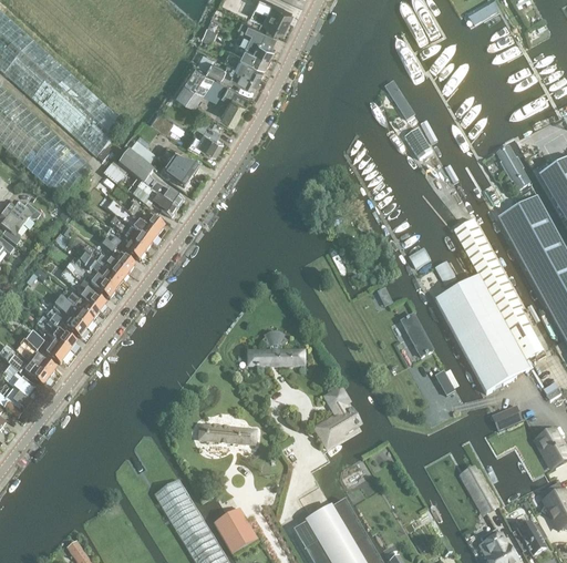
[(271,0),(256,0),(255,2),(254,2),(248,13),(282,29),(287,20),(285,19),(290,8),(274,0),(271,0)]
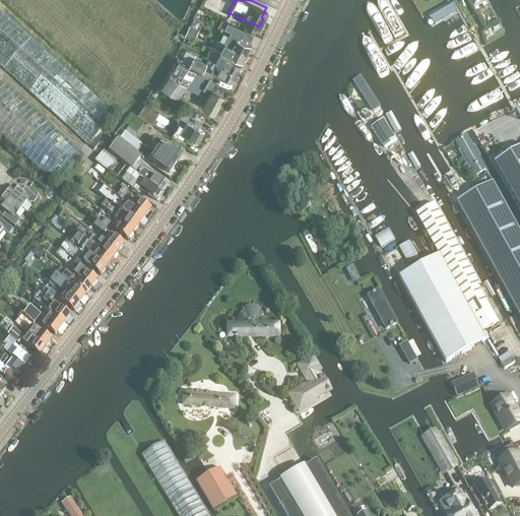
[(454,9),(448,0),(428,12),(433,21),(454,9)]
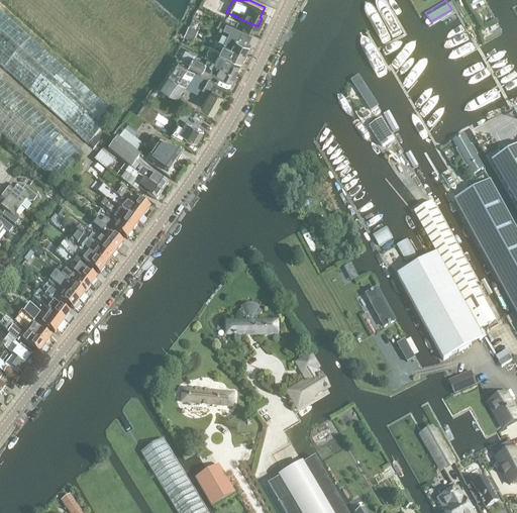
[(0,61),(88,140),(115,110),(0,6),(0,61)]
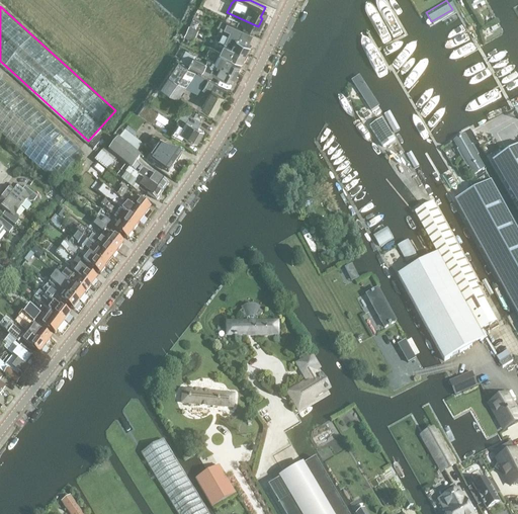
[(192,15),(189,21),(195,25),(198,18),(192,15)]
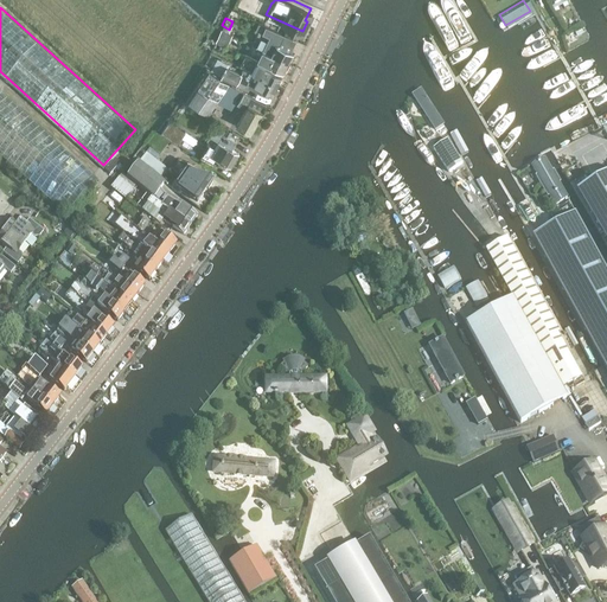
[(285,31),(266,23),(257,19),(251,32),(255,33),(251,39),(263,45),(263,46),(288,59),(293,50),(279,42),(285,31)]
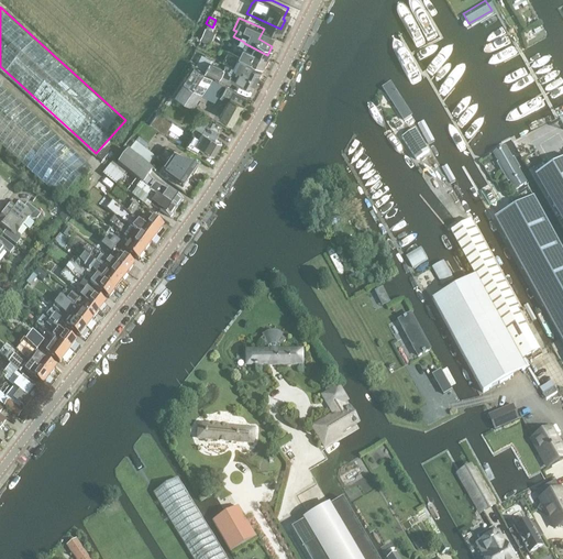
[(216,29),(205,24),(199,35),(210,41),(216,29)]
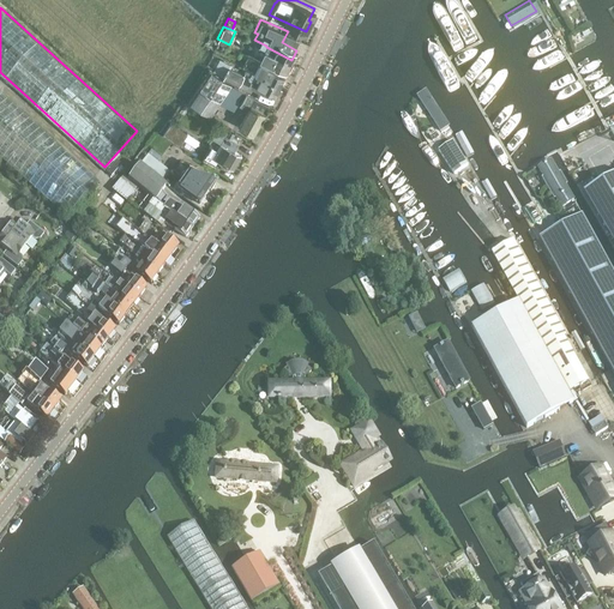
[(292,60),(266,47),(266,46),(254,40),(251,49),(263,54),(260,58),(259,59),(262,60),(266,62),(269,60),(287,70),(292,60)]
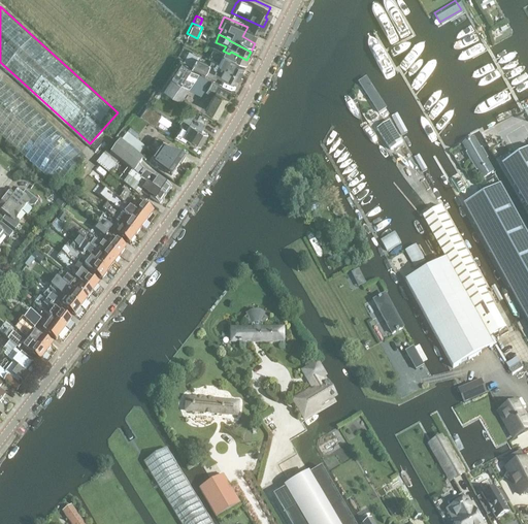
[(209,62),(197,55),(198,52),(190,46),(184,57),(192,62),(192,63),(204,70),(209,62)]
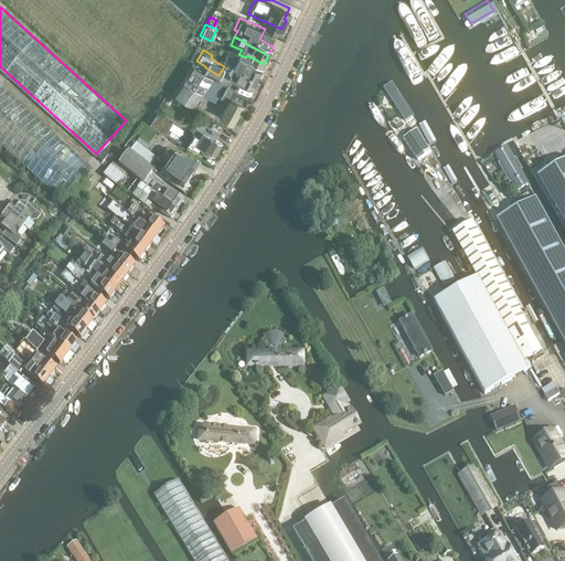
[(245,57),(241,55),(236,64),(257,76),(260,70),(244,61),(245,57)]
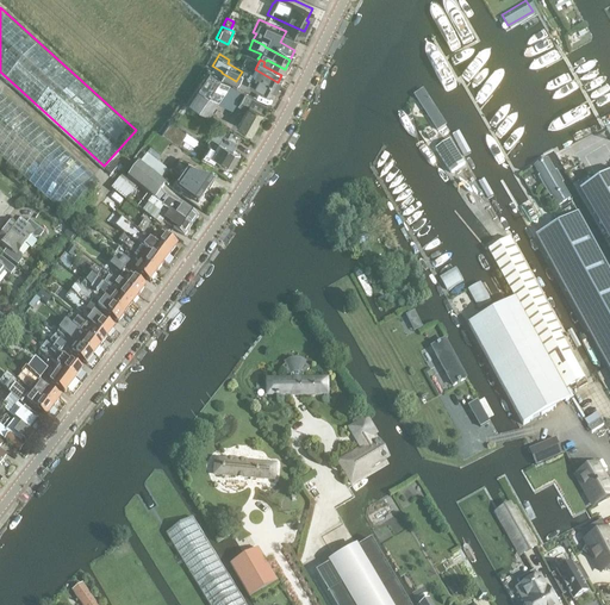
[(209,111),(229,80),(210,67),(190,98),(209,111)]
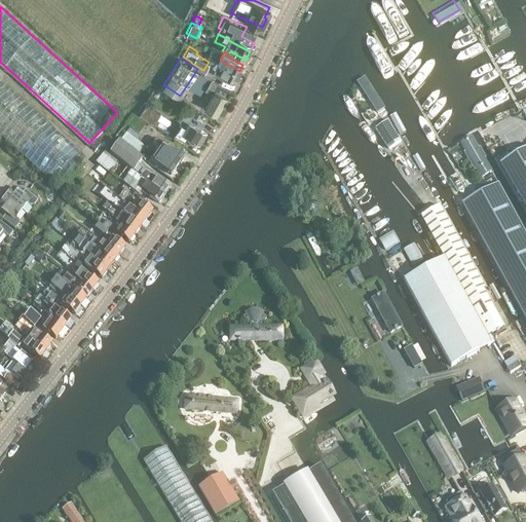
[(239,71),(220,60),(217,59),(214,65),(216,66),(214,71),(220,75),(222,72),(235,79),(239,71)]
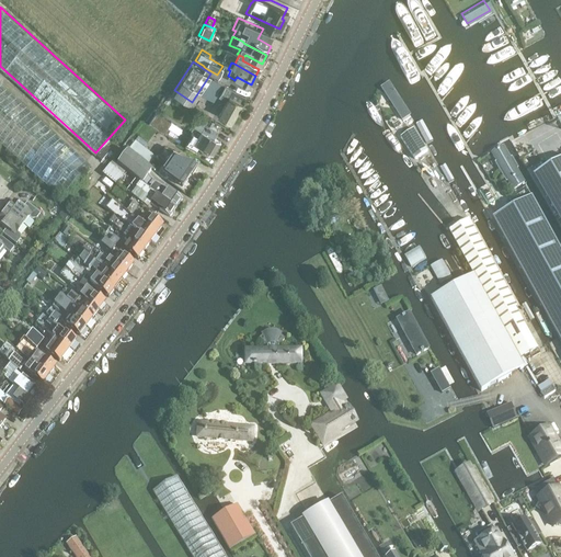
[(388,79),(381,84),(402,115),(409,111),(388,79)]
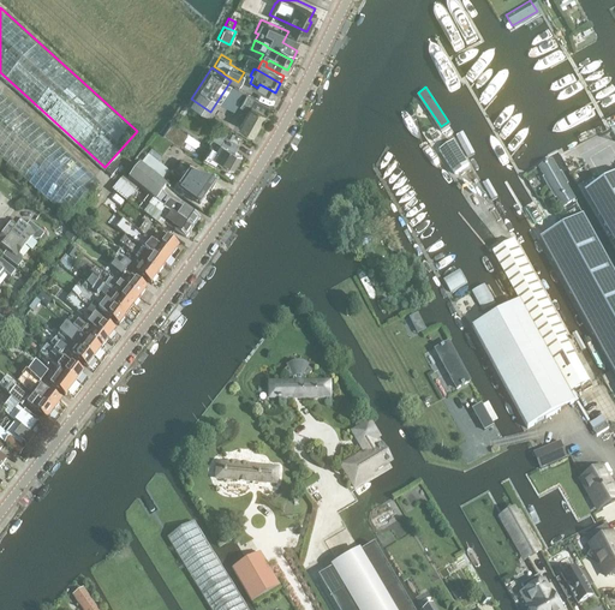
[(0,153),(67,214),(99,178),(0,88),(0,153)]
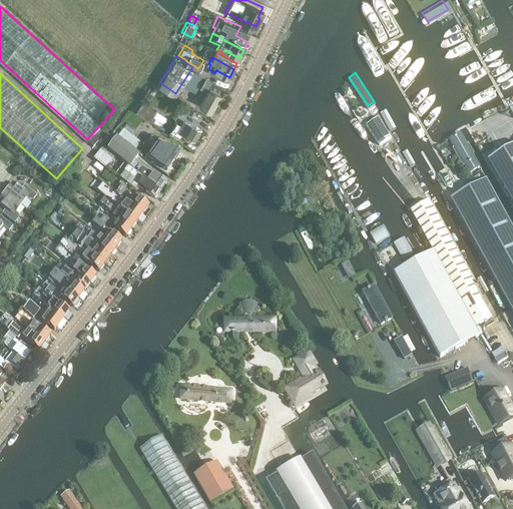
[(211,108),(224,86),(205,75),(199,84),(207,88),(199,102),(211,108)]
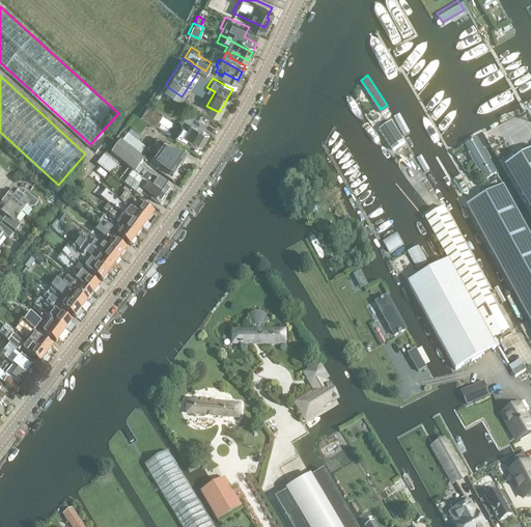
[(162,111),(152,105),(148,102),(141,111),(145,114),(155,121),(162,111)]
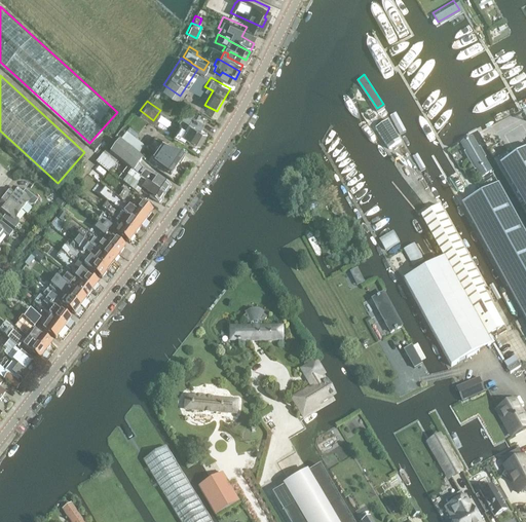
[(185,124),(181,121),(175,131),(183,136),(185,133),(199,141),(207,129),(194,121),(197,117),(191,114),(185,124)]
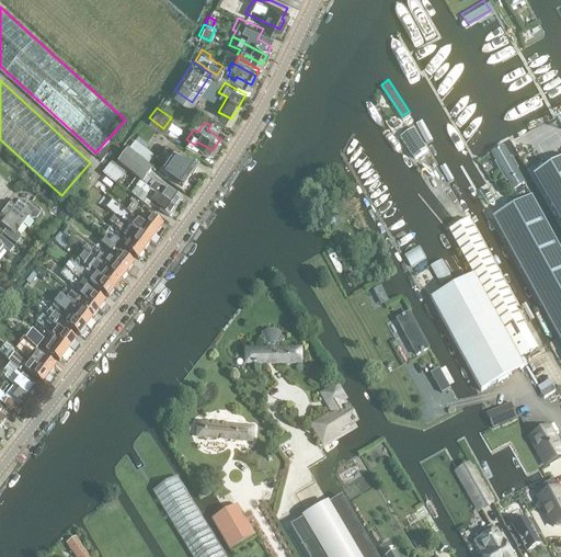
[(415,156),(427,147),(413,125),(400,134),(415,156)]
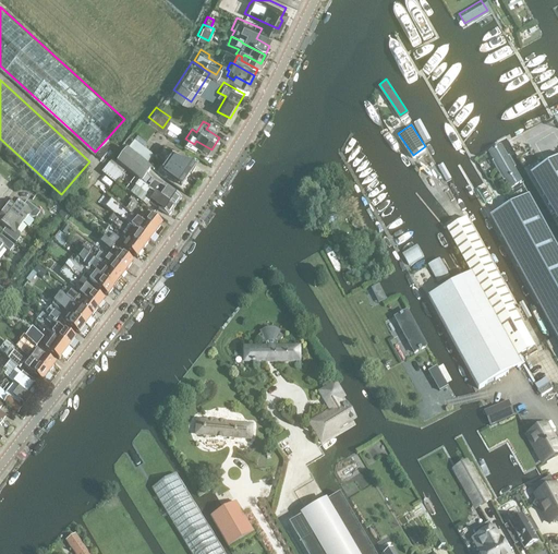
[(137,133),(126,147),(148,164),(156,154),(146,147),(146,140),(137,133)]
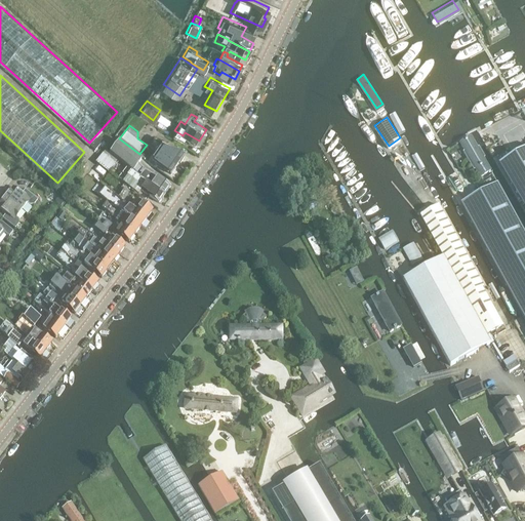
[(490,168),(471,134),(460,141),(479,174),(490,168)]
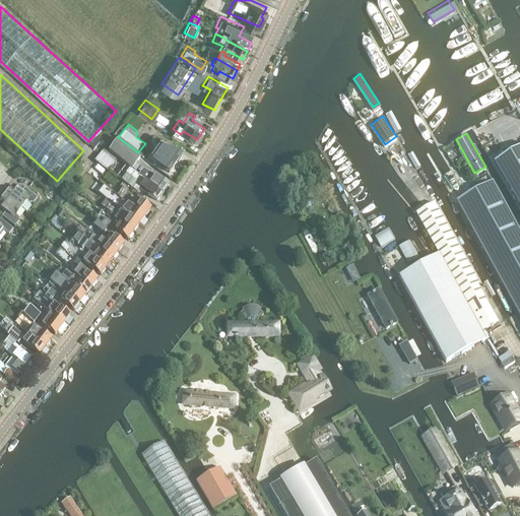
[(138,152),(118,137),(109,149),(117,155),(126,163),(163,190),(169,182),(150,170),(149,171),(142,167),(139,172),(132,166),(140,154),(138,152)]
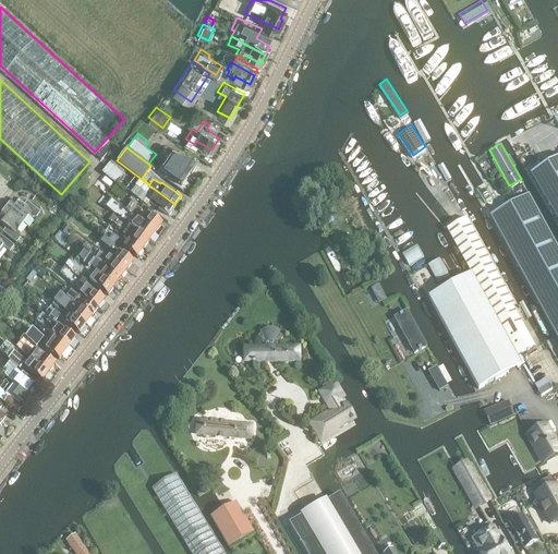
[(182,154),(177,161),(171,158),(168,164),(172,167),(168,173),(181,183),(195,163),(182,154)]
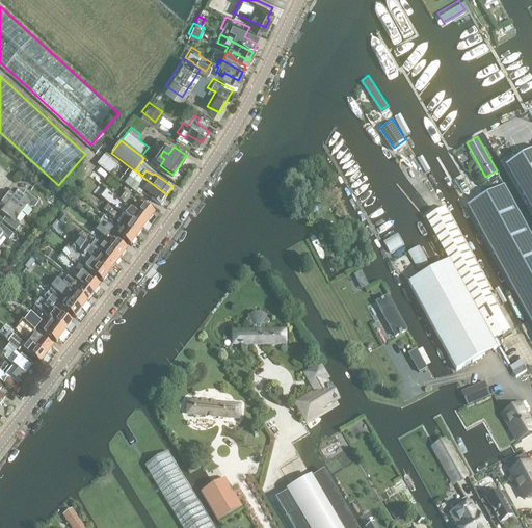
[(531,147),(505,162),(531,209),(531,147)]
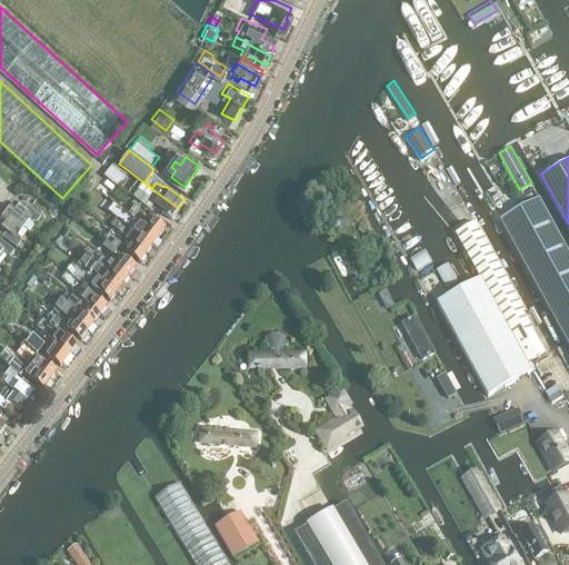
[(115,160),(103,172),(118,185),(126,175),(125,174),(128,170),(119,164),(115,160)]
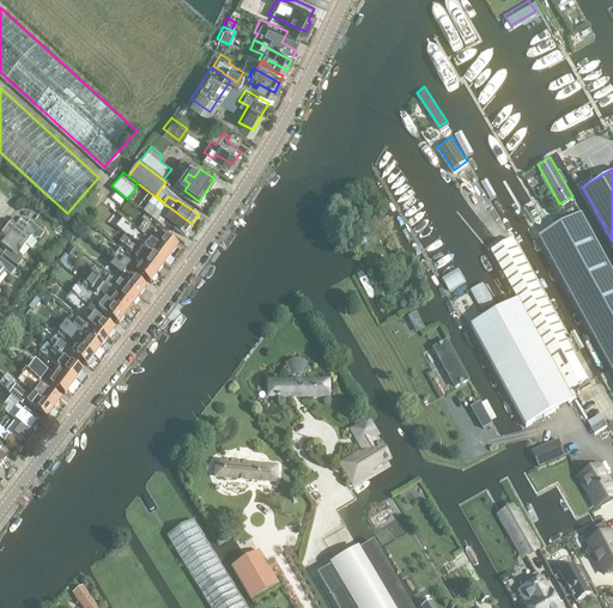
[(149,192),(138,206),(143,210),(147,213),(156,219),(162,212),(167,216),(164,219),(186,233),(192,224),(149,192)]
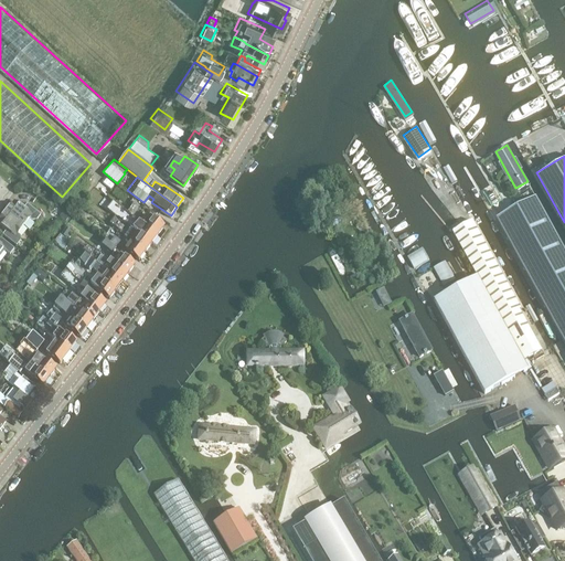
[(564,247),(535,194),(534,194),(531,187),(510,199),(514,205),(496,215),(500,223),(564,342),(564,247)]
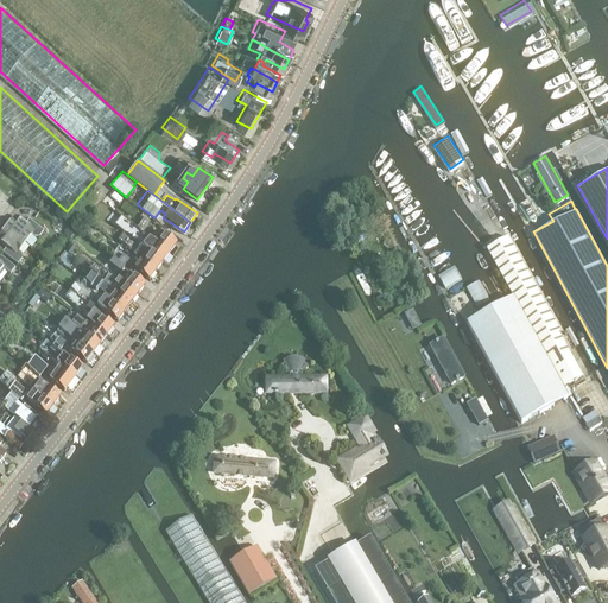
[(74,222),(78,226),(80,226),(84,230),(88,226),(86,224),(89,220),(86,217),(87,216),(82,211),(74,222)]
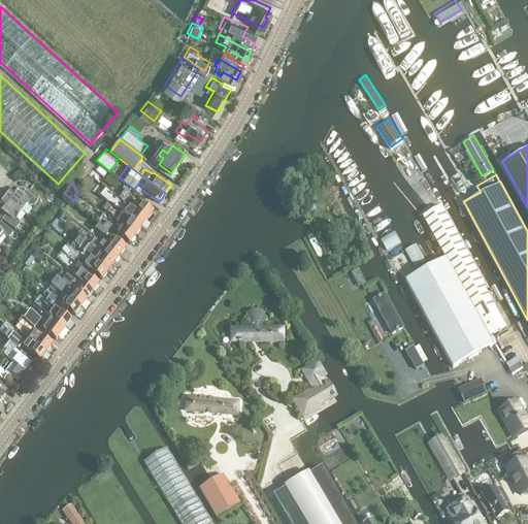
[(8,190),(4,195),(22,208),(27,201),(30,203),(34,202),(38,197),(25,187),(22,192),(13,186),(9,191),(8,190)]
